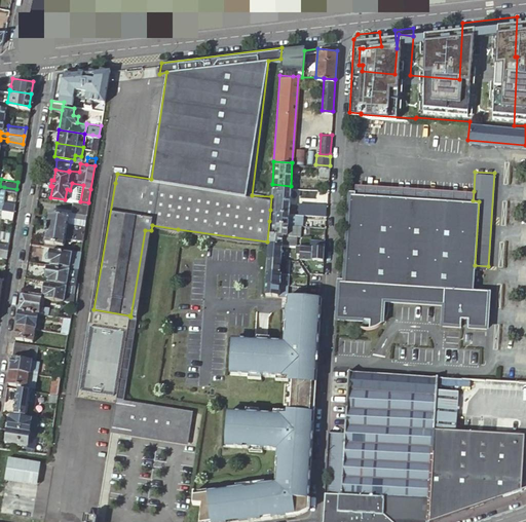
[(474,191),(350,183),(349,192),(473,200),(474,191)]
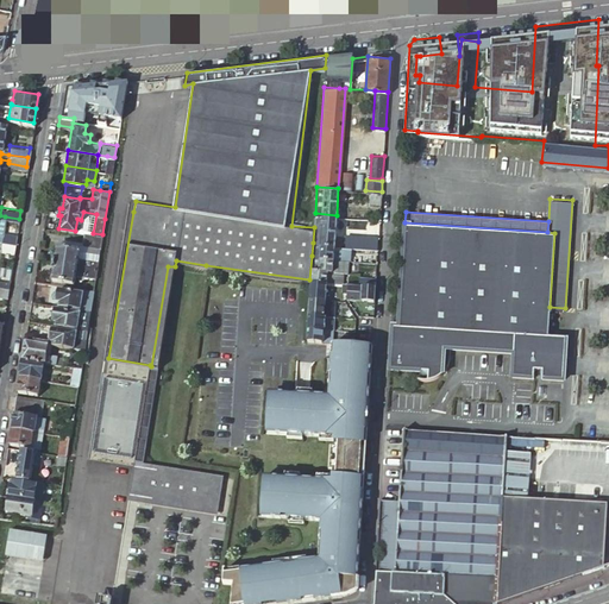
[(337,215),(315,213),(314,227),(313,243),(334,244),(337,215)]
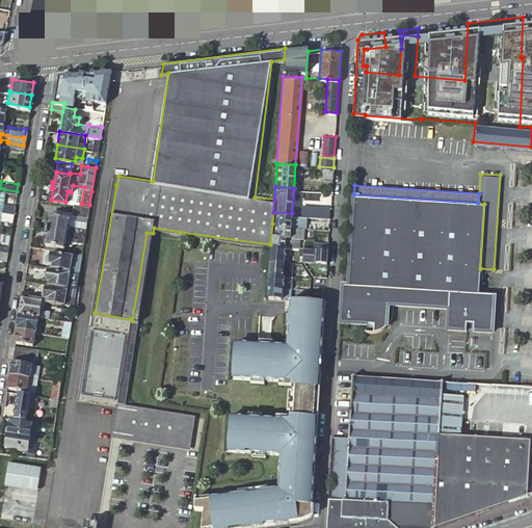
[(343,283),(340,321),(373,322),(373,331),(365,330),(365,331),(371,332),(375,332),(381,328),(387,325),(386,324),(389,320),(392,315),(393,310),(393,302),(448,306),(447,326),(466,327),(467,320),(473,321),(473,328),(491,330),(494,292),(479,291),(480,268),(484,204),(478,203),(353,194),(348,284),(343,283)]
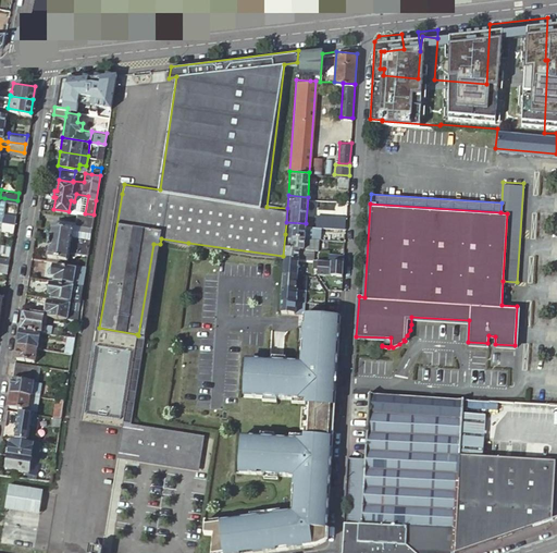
[(93,224),(94,214),(85,213),(77,212),(76,222),(93,224)]
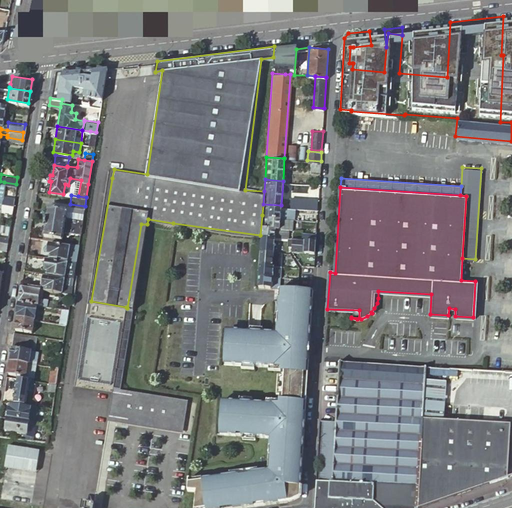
[(290,206),(318,208),(319,199),(291,197),(290,206)]
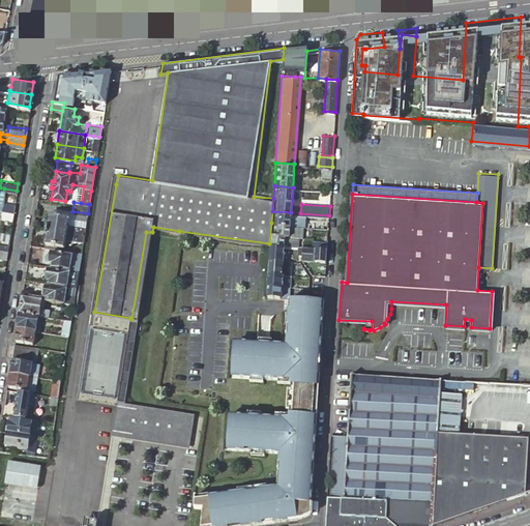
[(0,215),(11,217),(12,215),(12,210),(1,208),(0,208),(0,215)]
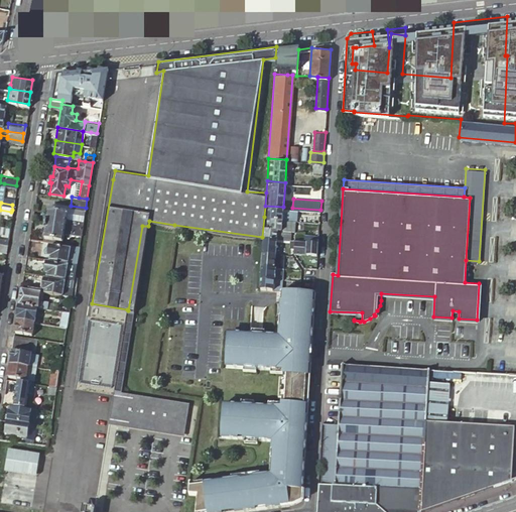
[(83,220),(86,208),(71,206),(69,206),(68,210),(67,218),(83,220)]
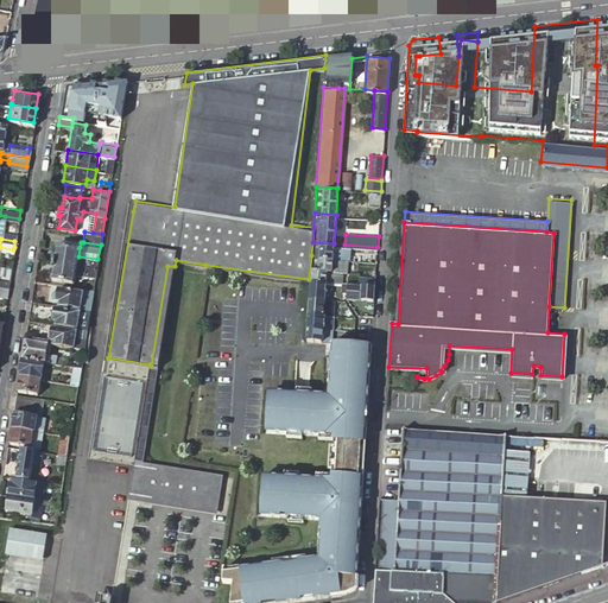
[(334,243),(312,242),(311,255),(333,256),(334,243)]
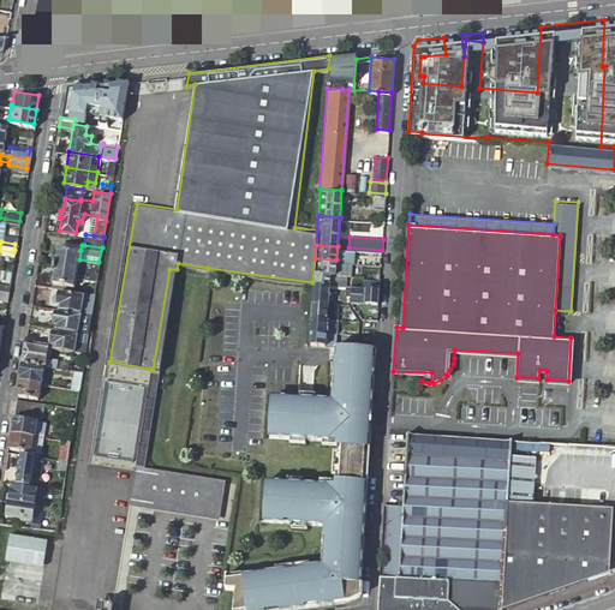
[(54,257),(53,263),(97,270),(99,265),(99,262),(79,259),(81,250),(58,246),(55,257),(54,257)]
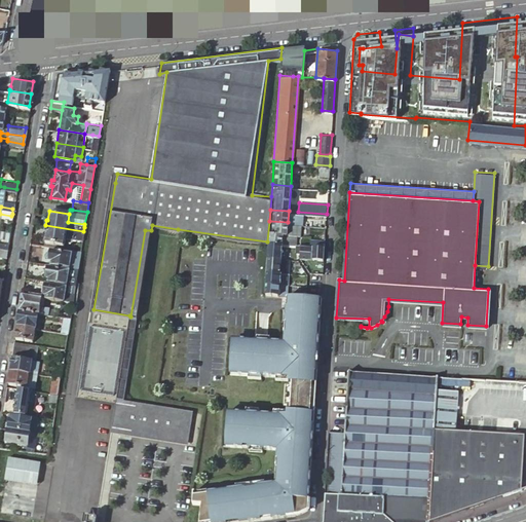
[(269,221),(267,241),(282,243),(283,232),(287,233),(288,222),(269,221)]
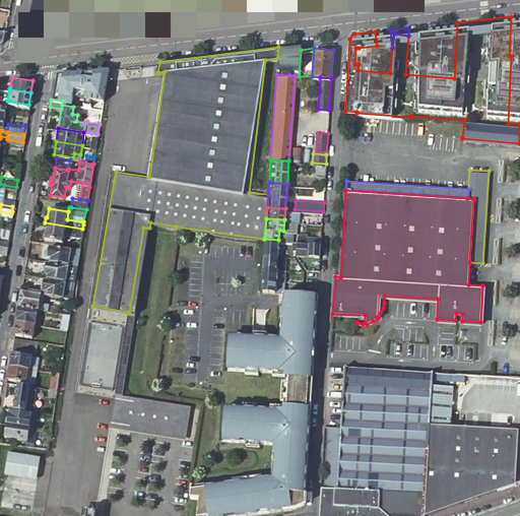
[(298,220),(284,219),(283,231),(294,231),(297,232),(298,220)]
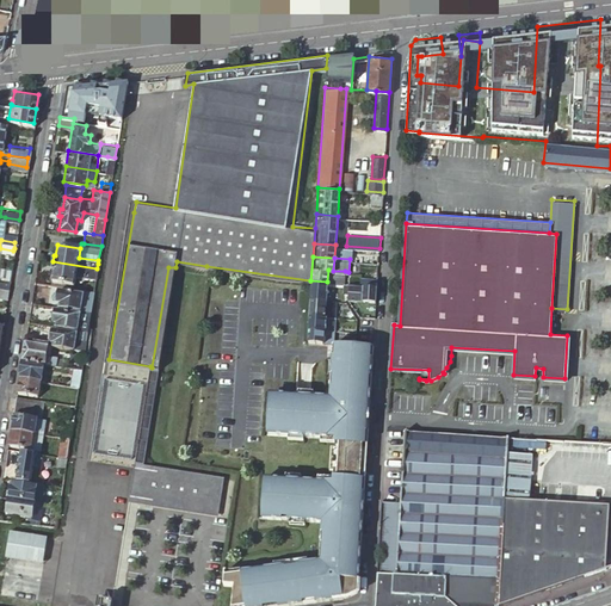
[(97,269),(53,261),(51,266),(54,266),(51,279),(74,283),(75,274),(96,277),(97,269)]
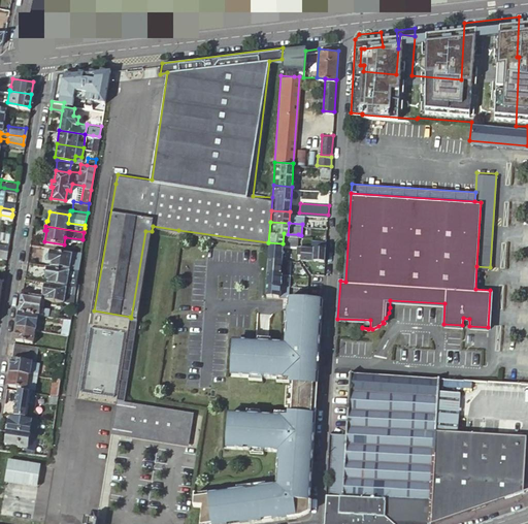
[(9,230),(0,228),(0,235),(8,236),(9,230)]
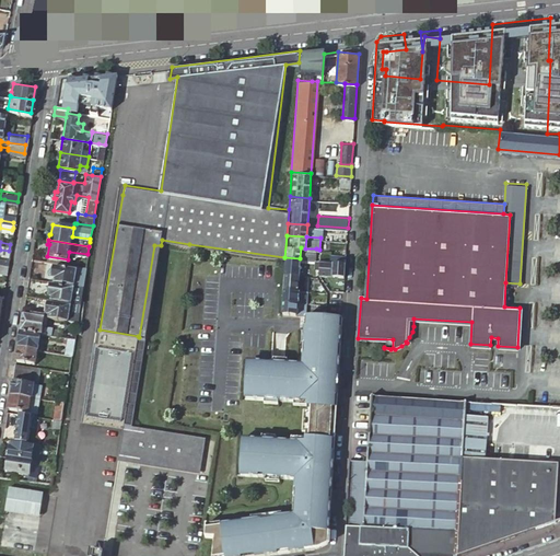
[(117,458),(125,459),(131,423),(161,245),(154,245),(139,337),(138,336),(117,458)]
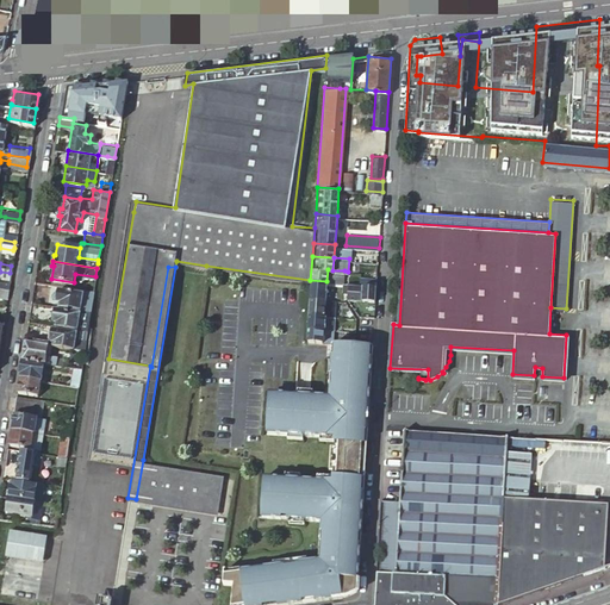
[(332,270),(328,269),(327,281),(340,282),(343,282),(344,270),(332,270)]
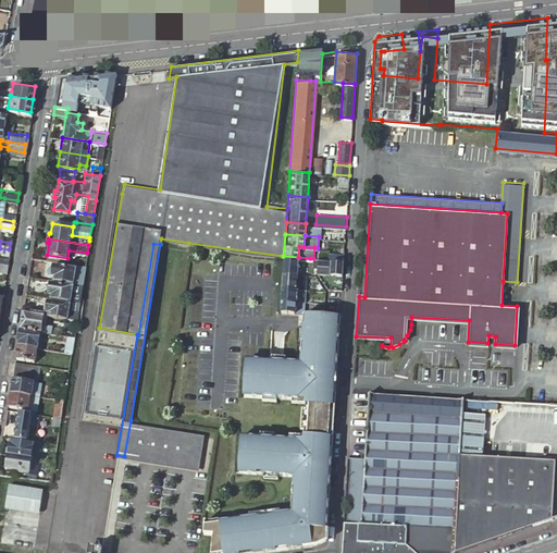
[(298,257),(283,256),(283,270),(297,271),(298,257)]
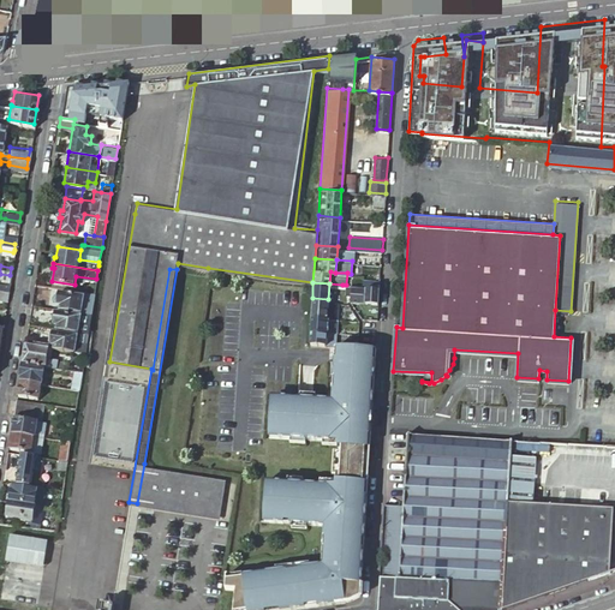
[(362,286),(354,286),(354,293),(351,293),(350,300),(378,301),(380,287),(362,286)]
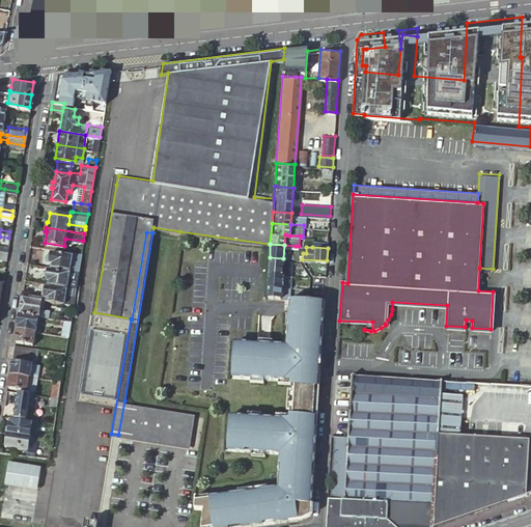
[(79,269),(80,260),(75,259),(72,258),(72,253),(51,249),(51,250),(49,250),(48,251),(47,258),(47,259),(49,260),(52,261),(51,265),(73,269),(79,269)]
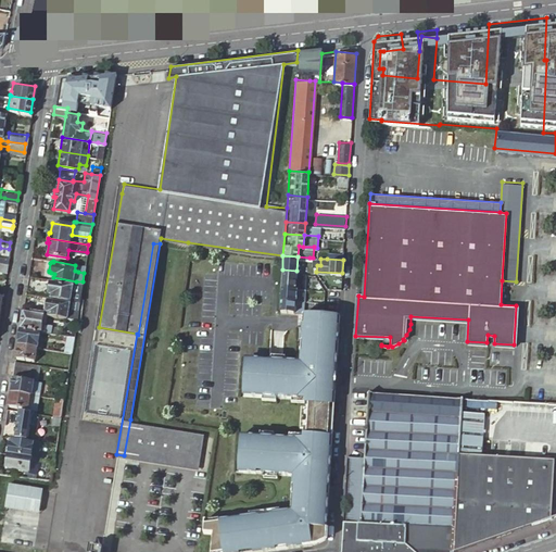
[(304,272),(297,271),(282,270),(281,285),(303,288),(304,272)]
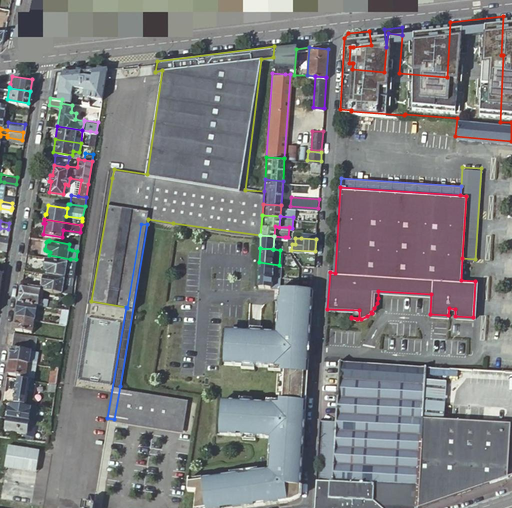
[(46,272),(73,276),(75,267),(69,266),(66,266),(67,260),(46,257),(46,259),(45,258),(43,259),(42,265),(43,266),(44,267),(47,268),(46,272)]
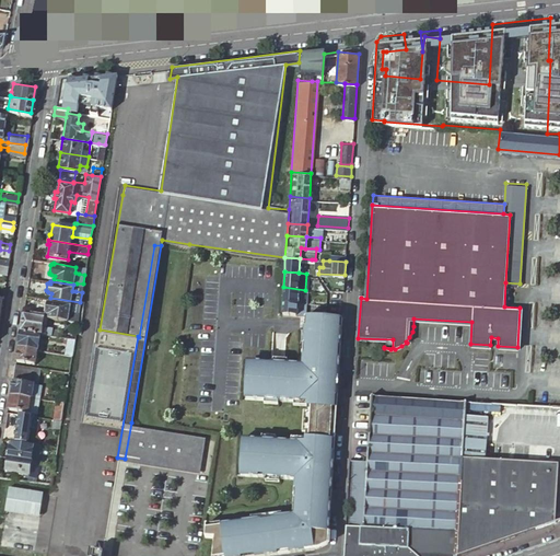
[(305,290),(283,287),(282,299),(298,300),(304,300),(305,290)]
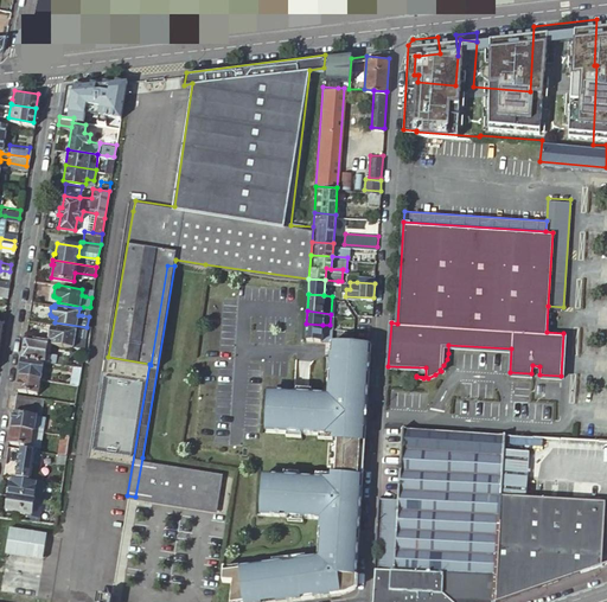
[(52,341),(84,346),(85,337),(87,330),(76,328),(51,324),(51,325),(50,325),(48,326),(46,333),(48,335),(50,335),(50,338),(52,338),(52,341)]
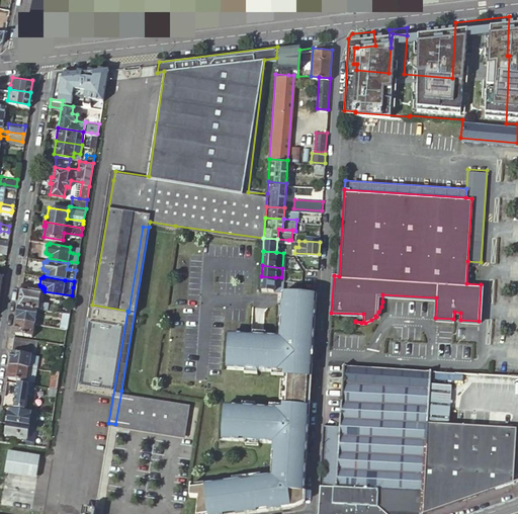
[(275,277),(261,276),(260,287),(274,288),(275,277)]
